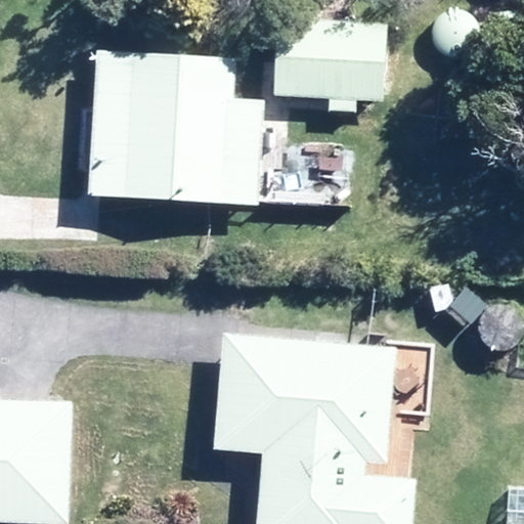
[(272,97),(381,102),(385,24),(276,18),(272,97)]
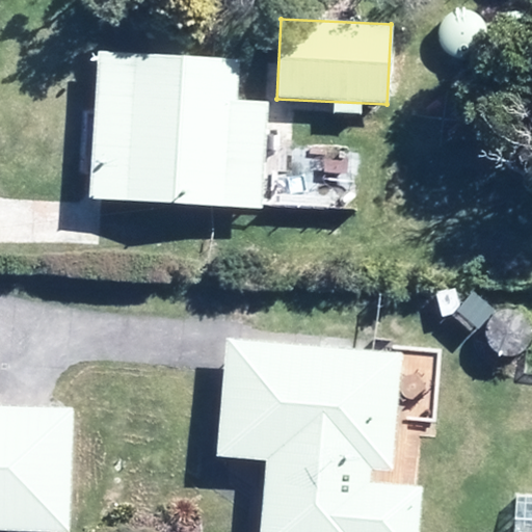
[(127,53),(118,201),(229,207),(238,60),(127,53)]
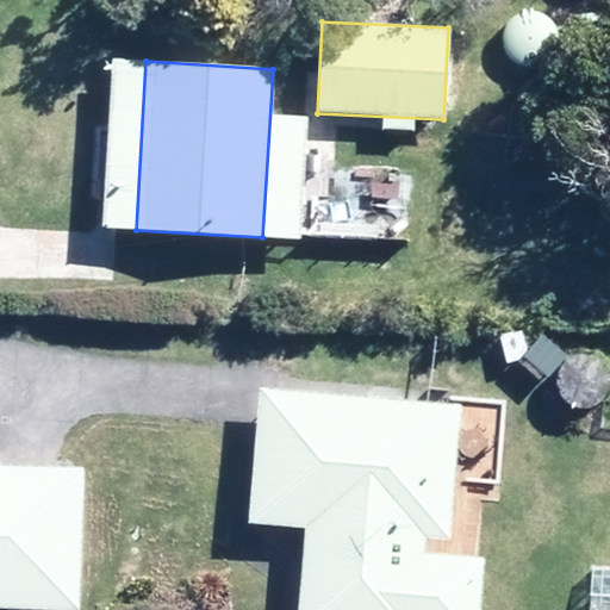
[(248,522),(307,528),(299,609),(480,609),(485,560),(424,554),(425,536),(449,539),(461,406),(260,387),(248,522)]
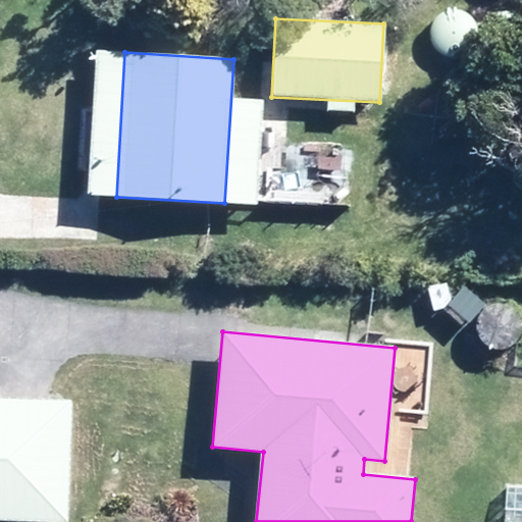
[(72,399),(0,396),(0,517),(68,520),(72,399)]
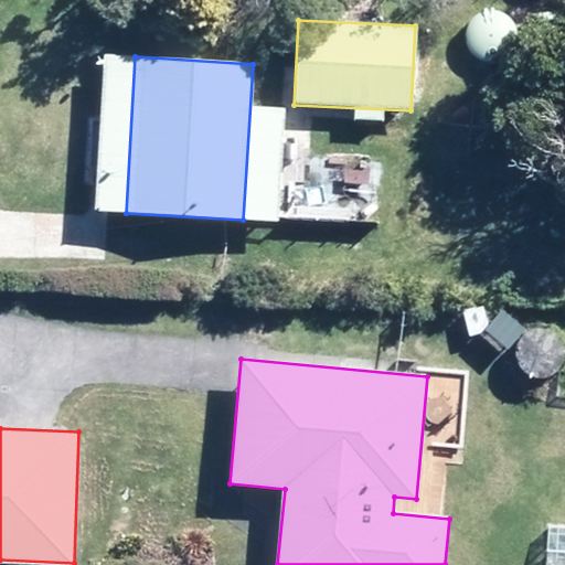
[(546,564),(564,564),(564,521),(550,521),(546,564)]
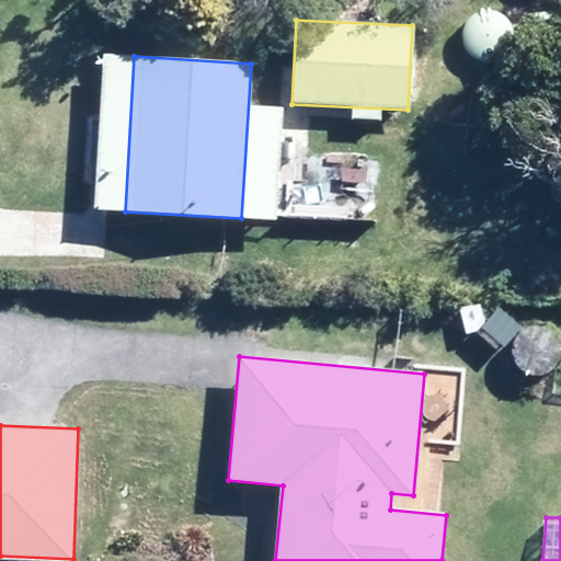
All buildings are outlined.
